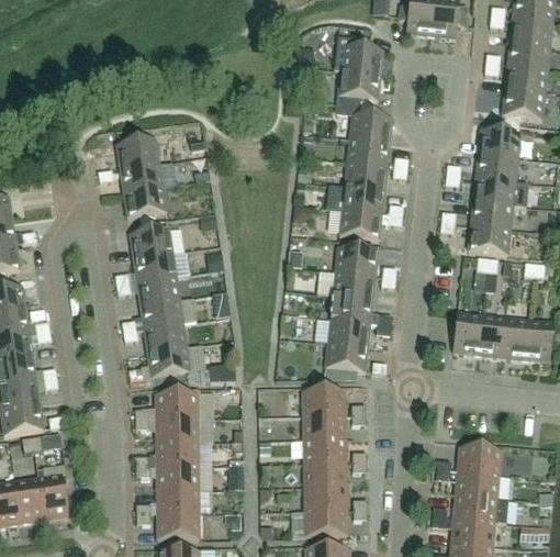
[(401,6),(400,20),(407,21),(406,33),(430,36),(435,0),(410,0),(410,7),(401,6)]
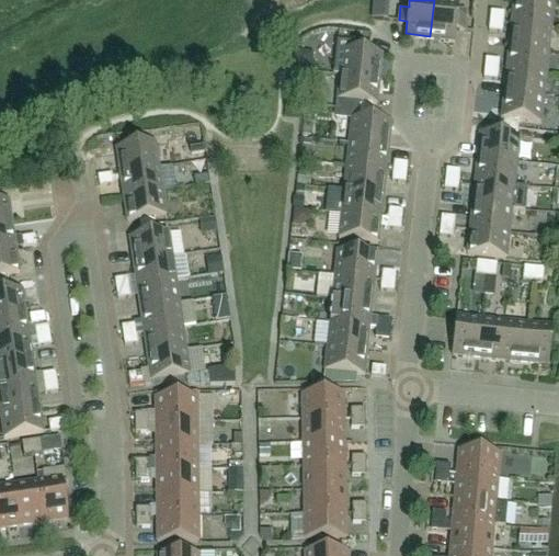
[(434,0),(430,36),(455,38),(456,25),(464,26),(466,12),(457,11),(459,0),(434,0)]
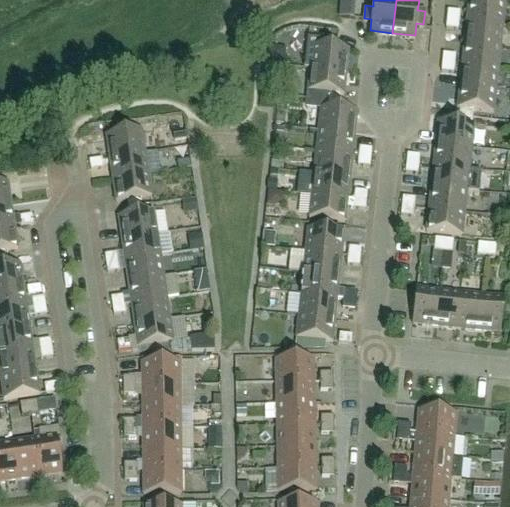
[(469,0),(467,18),(503,22),(505,0),(469,0)]
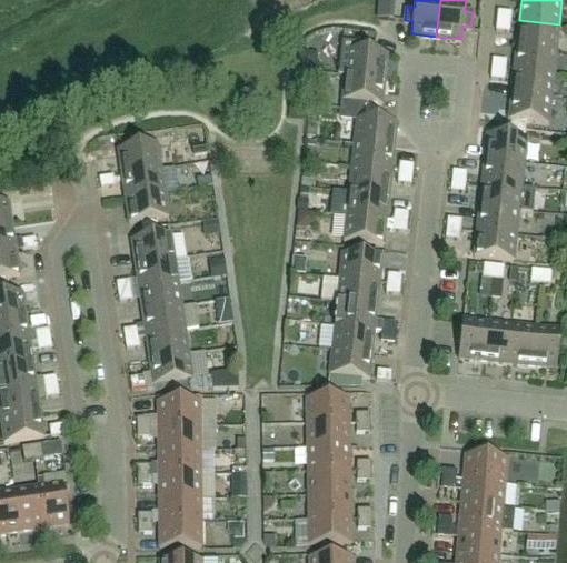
[(498,8),(497,18),(510,19),(511,9),(498,8)]
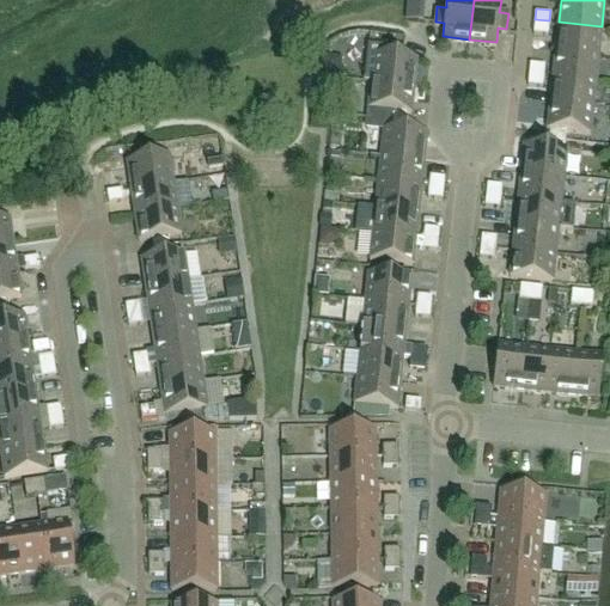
[(535,19),(534,30),(548,31),(549,20),(535,19)]
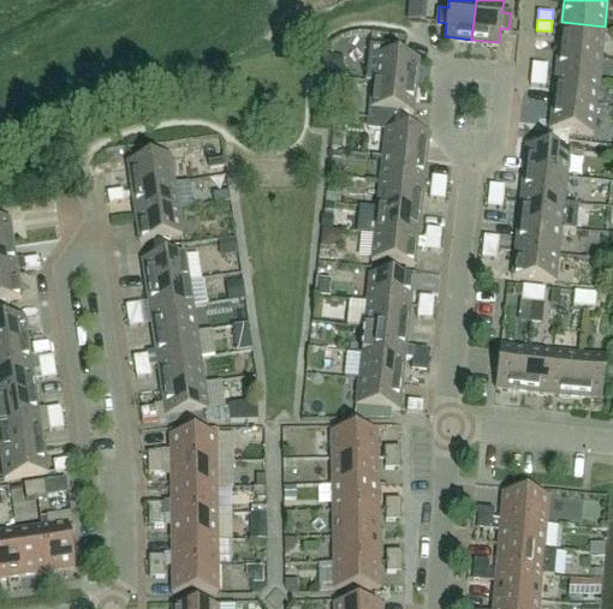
[(561,22),(559,47),(602,52),(605,27),(561,22)]
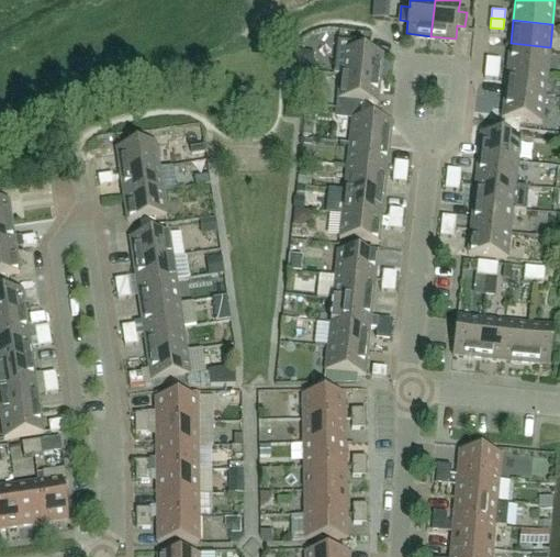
[(337,37),(334,70),(340,70),(380,75),(383,51),(370,49),(371,41),(337,37)]
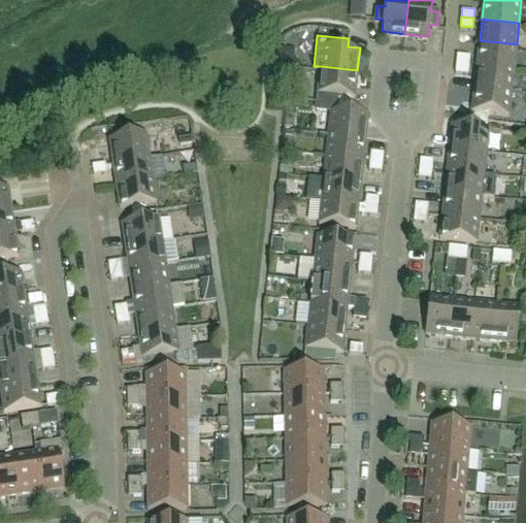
[(480,40),(477,63),(478,63),(514,67),(517,44),(480,40)]
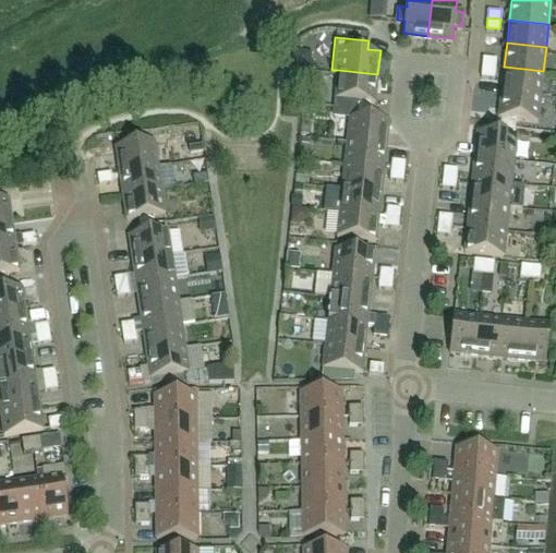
[(483,55),(482,64),(496,65),(497,56),(483,55)]
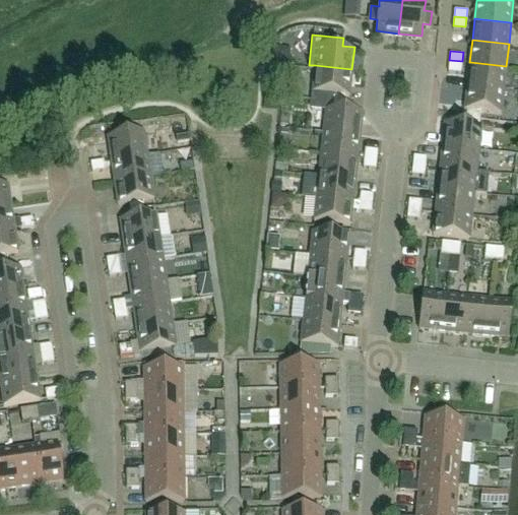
[(449,60),(449,68),(461,70),(462,61),(449,60)]
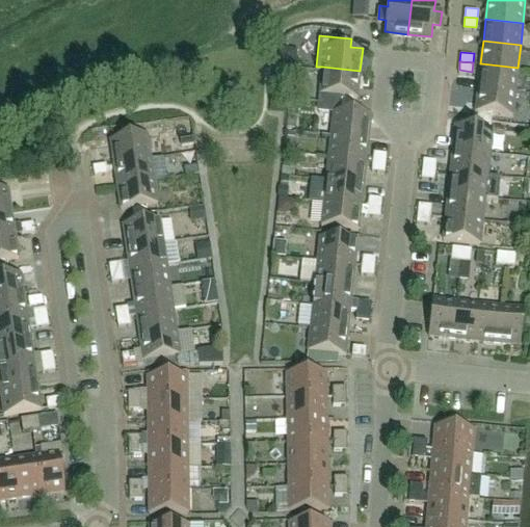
[(480,63),(478,85),(515,89),(518,68),(481,63),(480,63)]
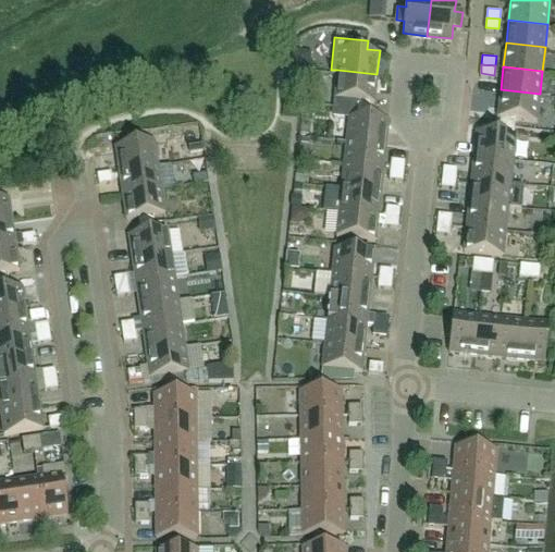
[(337,70),(335,95),(357,97),(356,106),(371,107),(371,98),(374,99),(377,74),(337,70)]
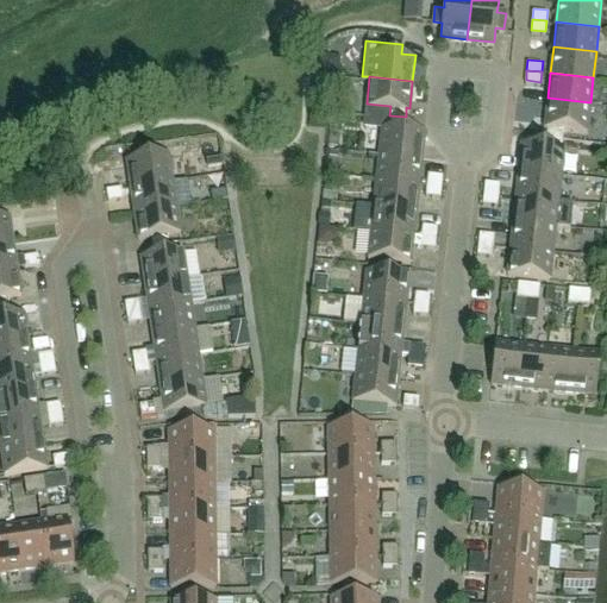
[(548,98),(545,125),(548,125),(546,134),(563,136),(563,126),(588,129),(590,102),(548,98)]
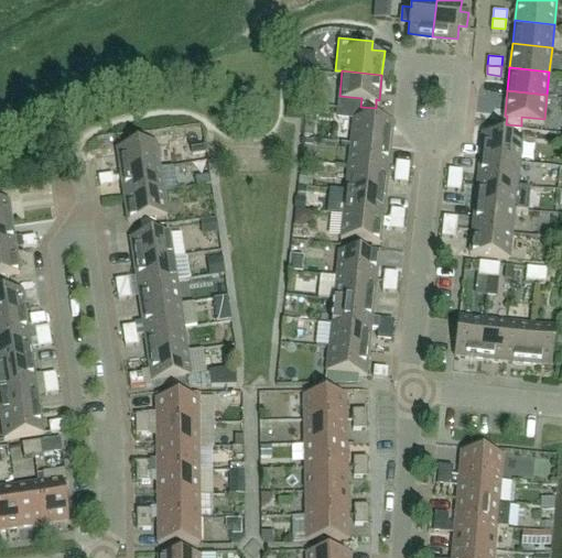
[(354,115),(352,140),(391,144),(393,119),(375,117),(376,108),(360,107),(359,116),(354,115)]
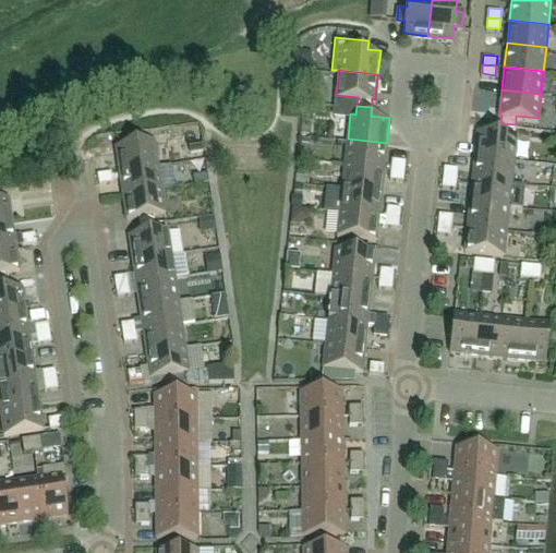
[(478,129),(475,154),(515,158),(517,133),(515,133),(516,124),(500,123),(499,132),(478,129)]
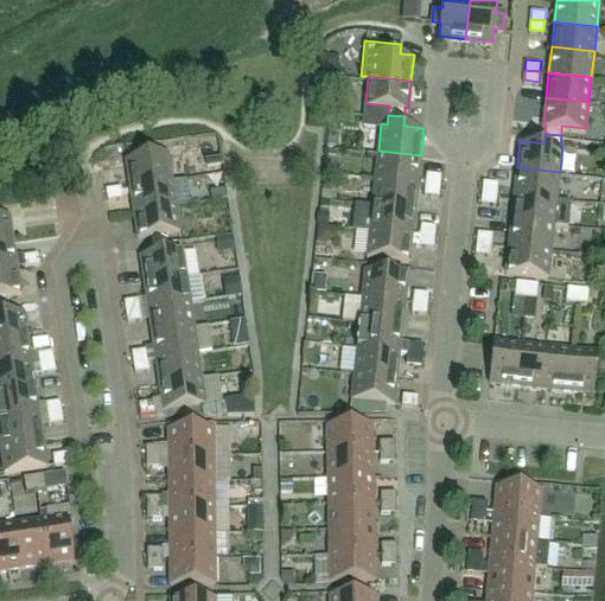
[(153,144),(138,146),(140,154),(155,152),(153,144)]
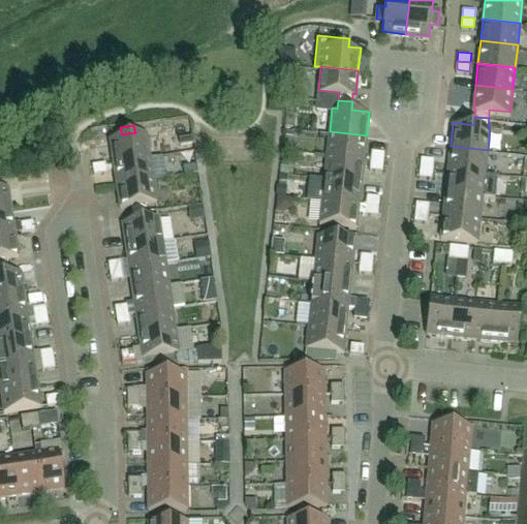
[(122,134),(110,136),(113,159),(114,159),(150,154),(147,131),(135,132),(122,134)]
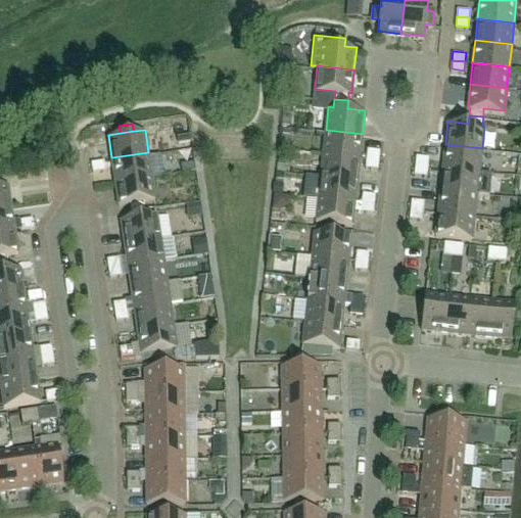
[(326,130),(323,151),(360,155),(363,134),(326,130)]
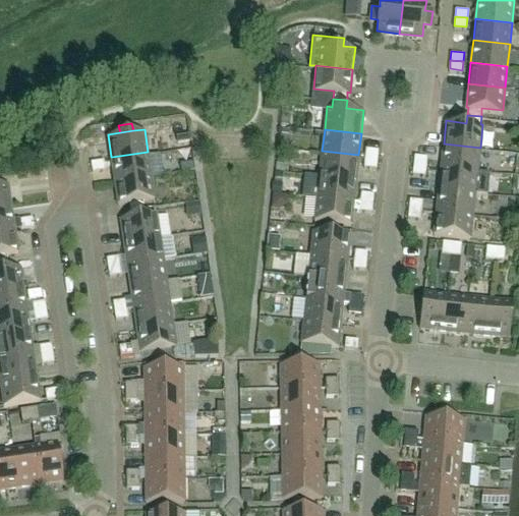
[(444,144),(442,165),(478,169),(480,148),(444,144)]
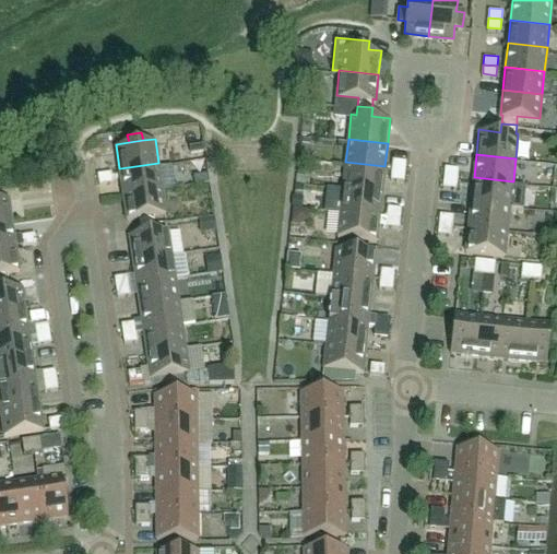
[(392,157),(391,166),(392,167),(405,168),(406,158),(392,157)]
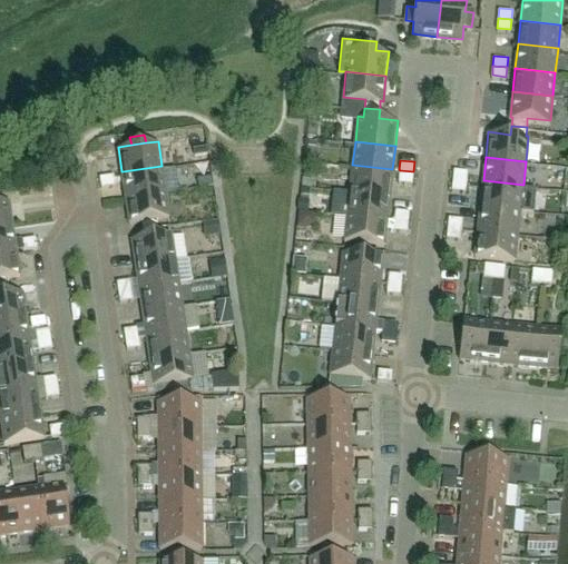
[(352,165),(350,189),(390,194),(392,169),(352,165)]
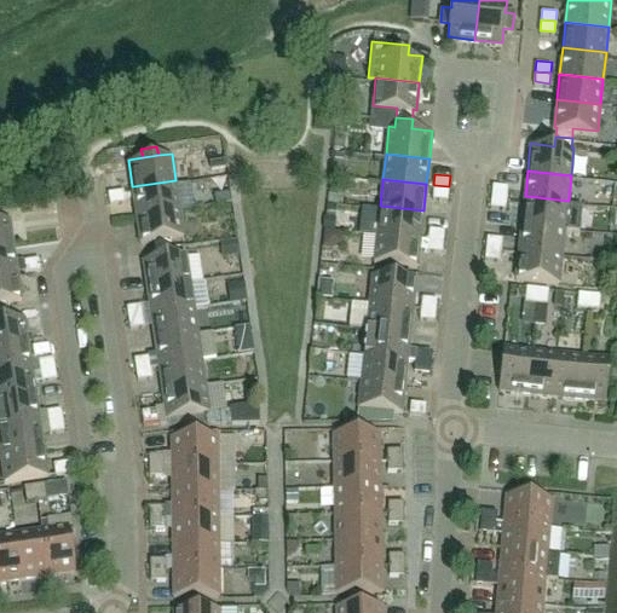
[(133,186),(132,186),(137,213),(179,206),(176,180),(133,186)]
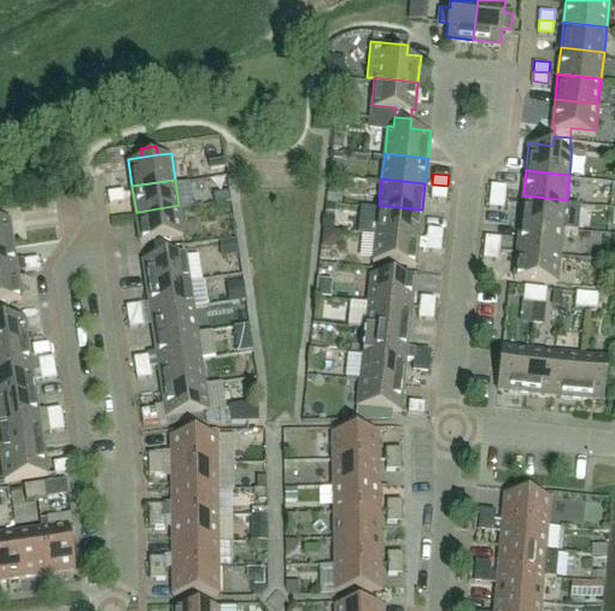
[(492,181),(491,192),(505,194),(507,183),(492,181)]
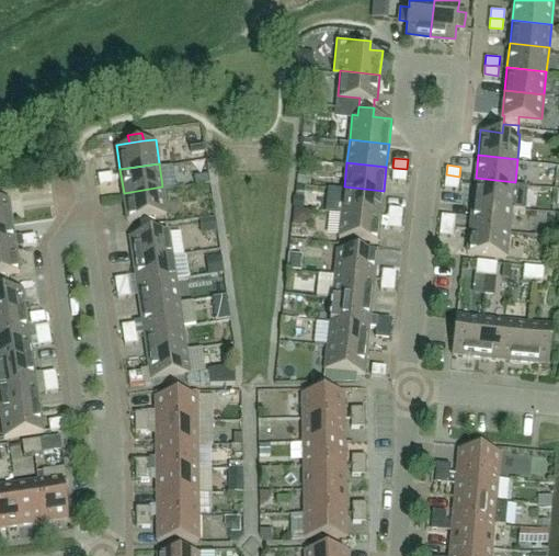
[(392,167),(391,177),(406,179),(407,169),(394,168),(392,167)]
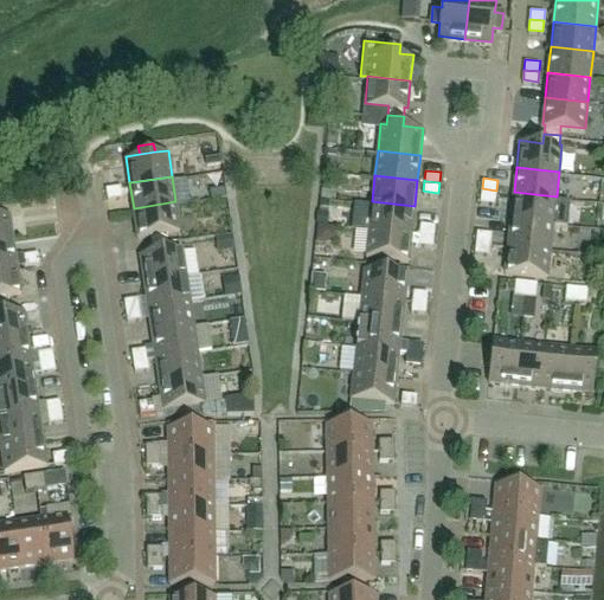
[(121,184),(107,186),(107,189),(108,197),(122,194),(121,187),(121,184)]
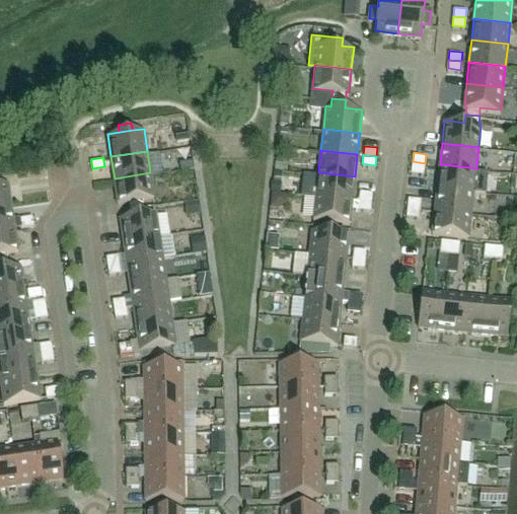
[(413,161),(412,170),(424,172),(425,163),(413,161)]
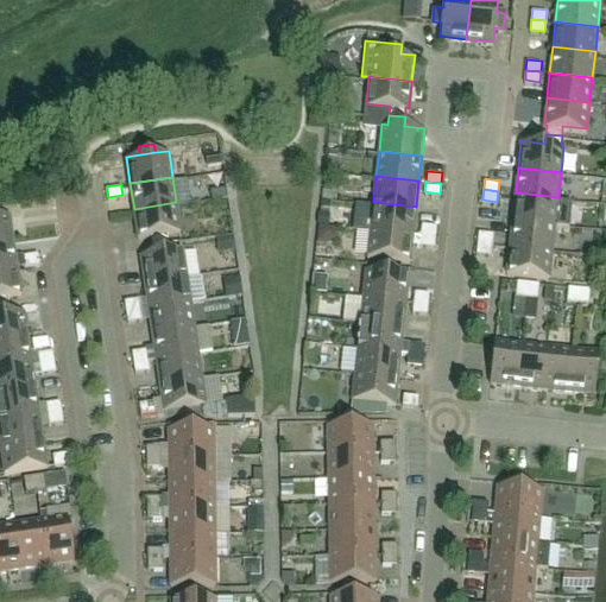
[(516,192),(512,219),(555,223),(568,225),(570,198),(559,197),(516,192)]
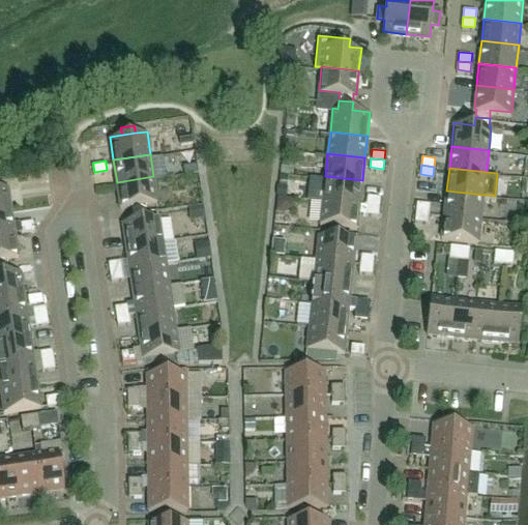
[(153,176),(117,182),(120,205),(132,203),(134,211),(147,209),(145,201),(157,199),(153,176)]
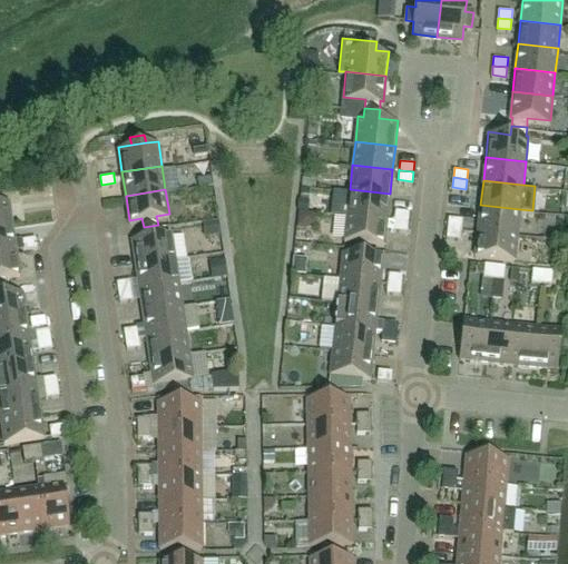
[(350,189),(348,213),(388,217),(390,194),(350,189)]
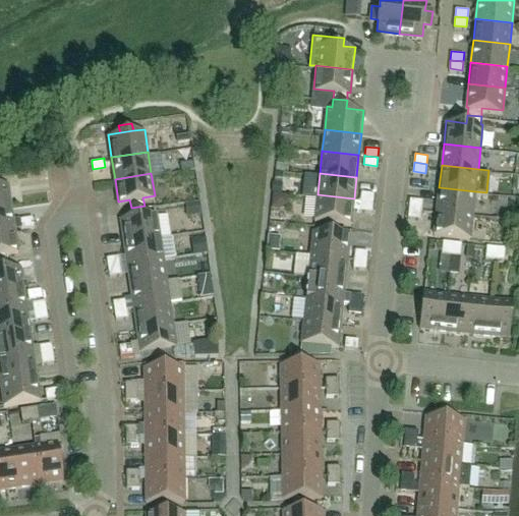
[(0,207),(11,205),(8,182),(0,183),(0,207)]
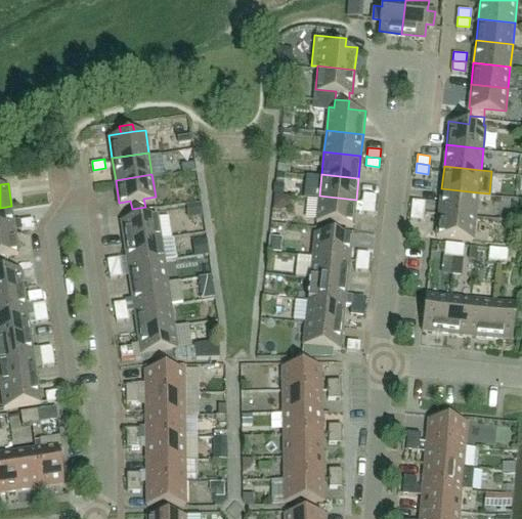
[(441,188),(439,210),(476,214),(478,192),(441,188)]
